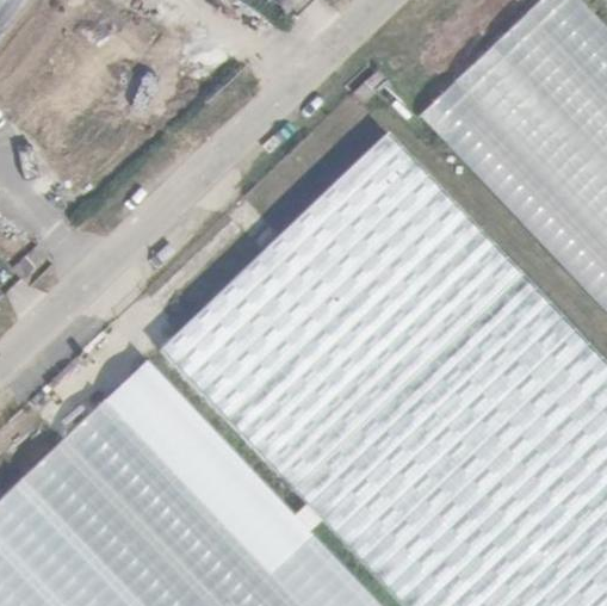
[(0,0),(0,35),(26,0),(0,0)]
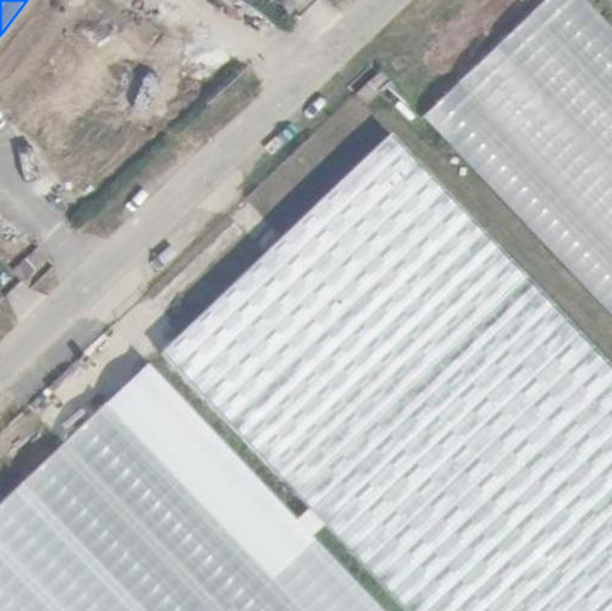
[(611,24),(589,0),(545,0),(423,117),(611,313),(611,24)]
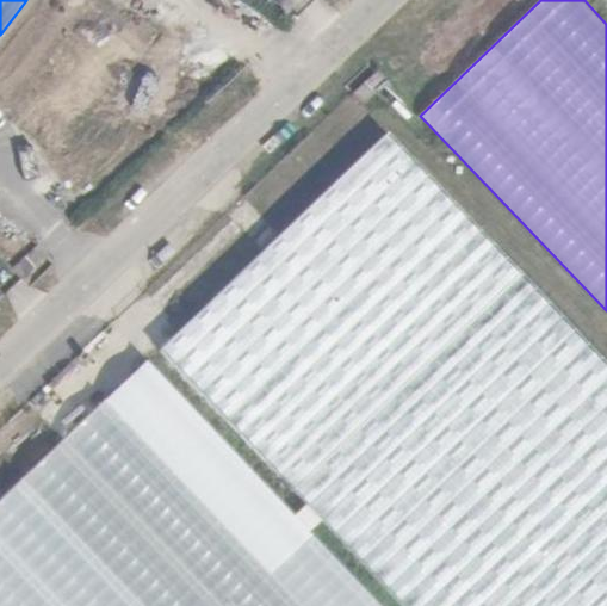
[(369,79),(378,88),(391,78),(381,67),(369,79)]
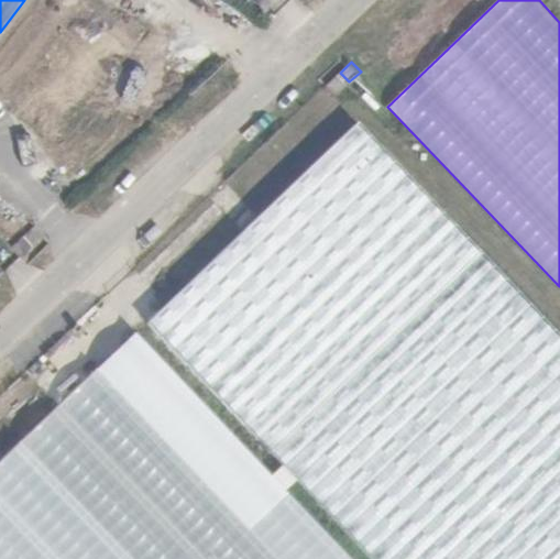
[(349,81),(340,73),(329,84),(338,94),(349,81)]
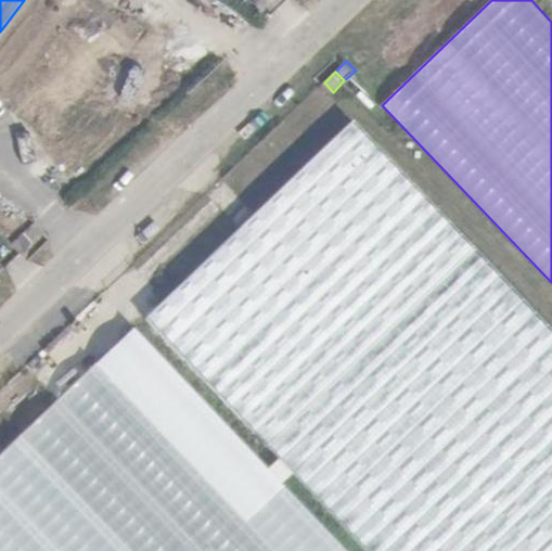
[(551,332),(350,122),(146,315),(372,550),(551,550),(551,332)]
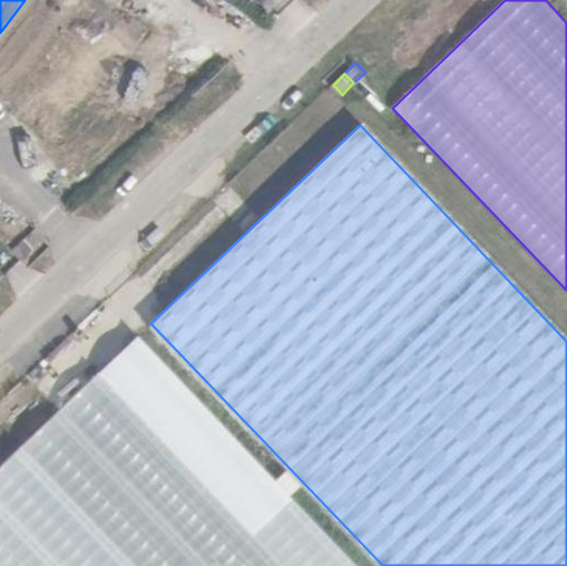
[(36,241),(45,233),(36,225),(27,234),(36,241)]
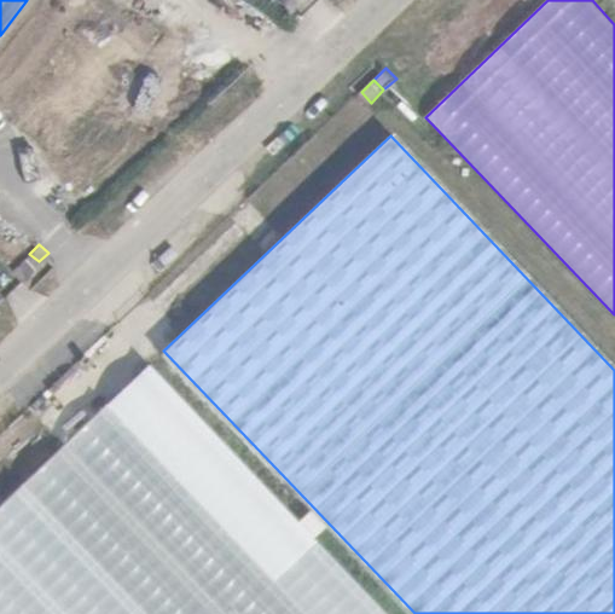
[(39,261),(29,254),(15,268),(23,277),(39,261)]
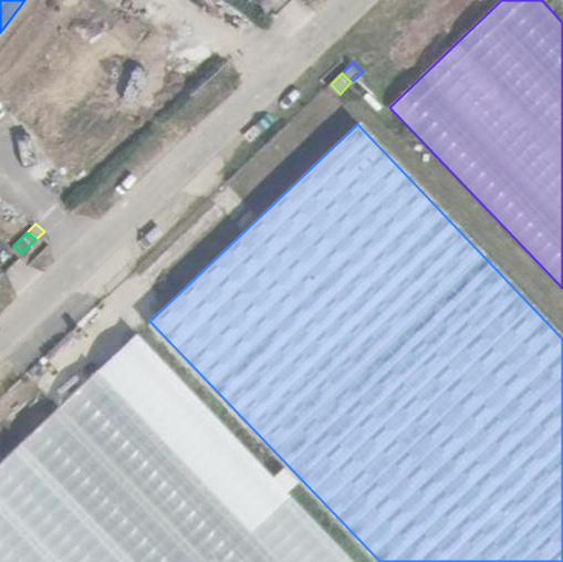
[(358,561),(138,331),(0,461),(0,561),(358,561)]
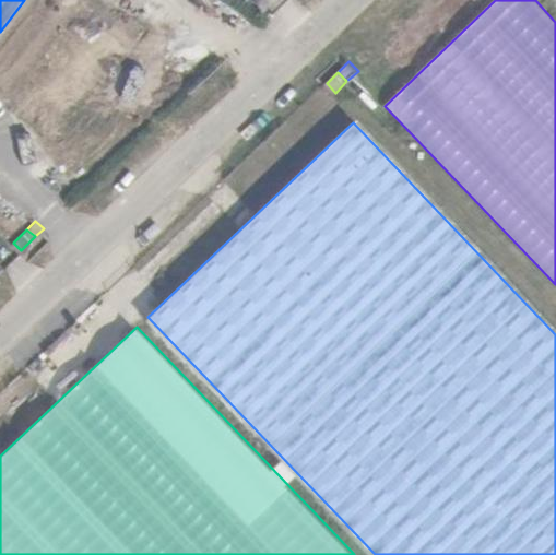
All buildings are outlined.
